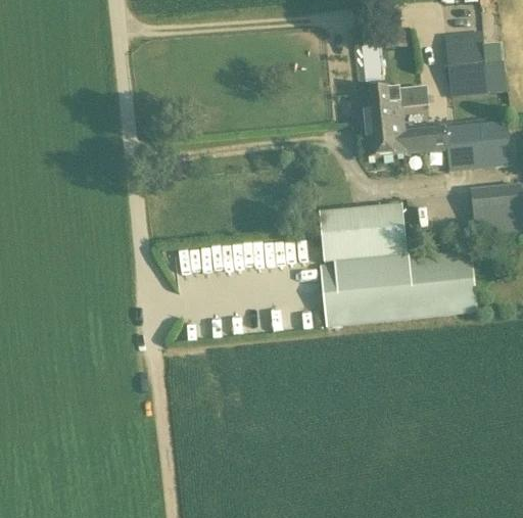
[(480,25),(444,29),(450,87),(452,96),(509,89),(503,41),(483,44),(480,25)]
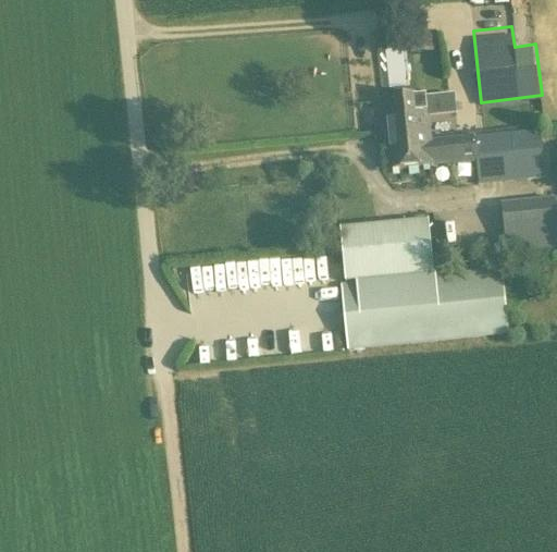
[(436,47),(434,27),(415,29),(417,49),(436,47)]
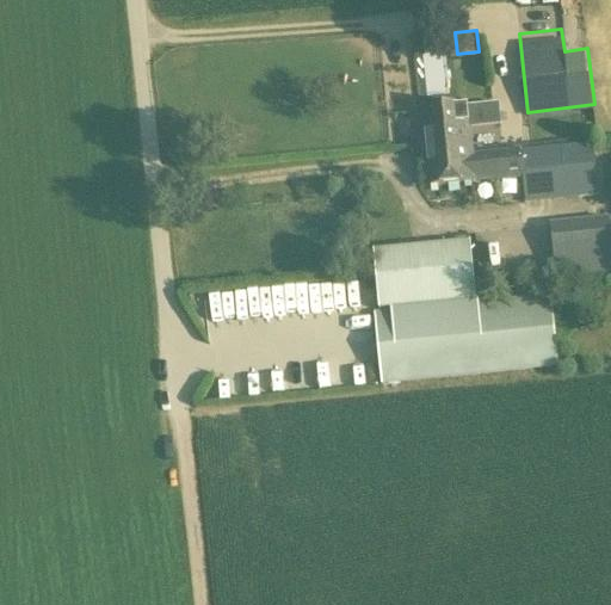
[(592,136),(473,147),(470,124),(501,121),(499,99),(467,102),(467,103),(420,107),(427,183),(523,173),(524,198),(598,191),(592,136)]
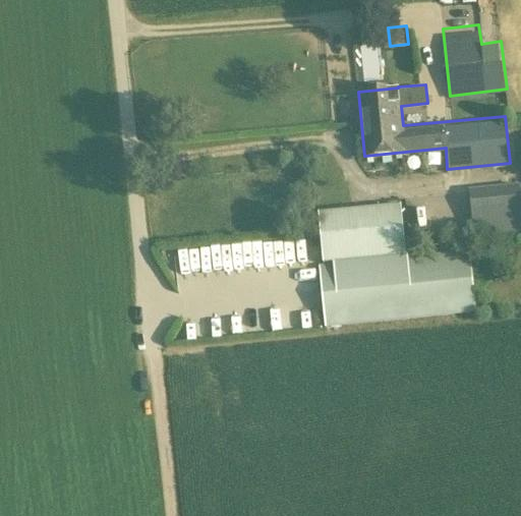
[(520,181),(519,182),(469,186),(473,233),(520,228),(520,181)]
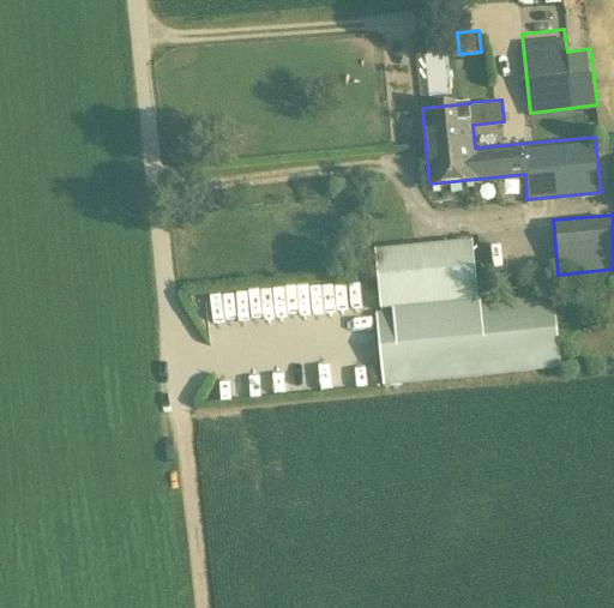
[(476,298),(471,239),(374,247),(379,306),(476,298)]
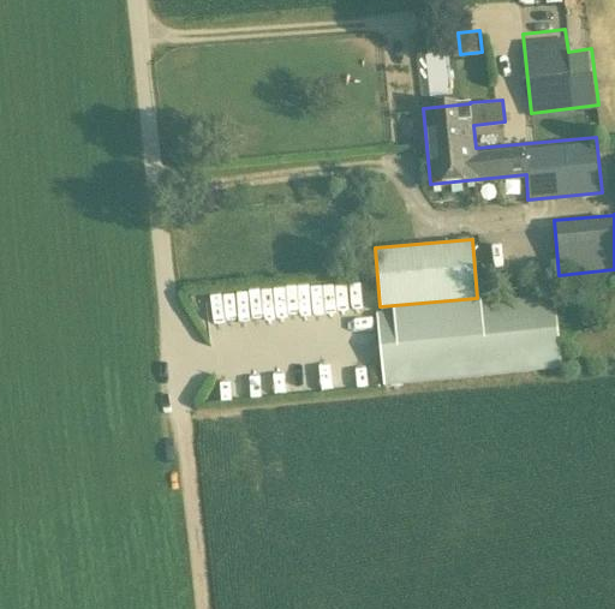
[(562,364),(555,292),(376,309),(357,311),(359,338),(380,335),(384,382),(562,364)]
